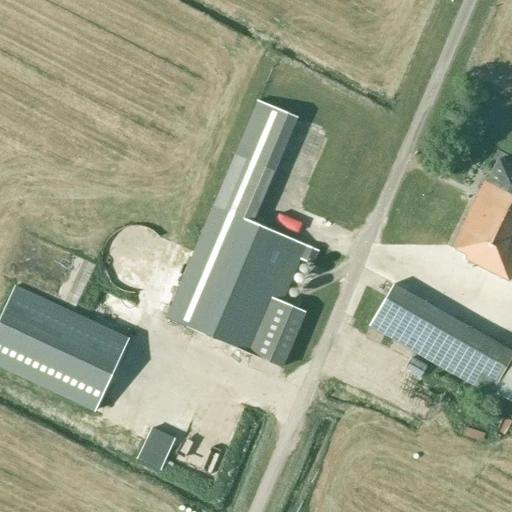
[(297,119),(258,102),(165,318),(280,367),(304,312),(280,302),(304,246),(252,224),(297,119)]
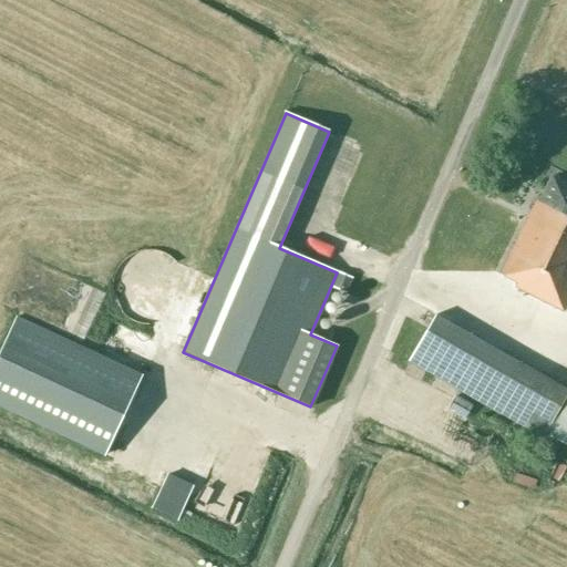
[(566,184),(552,177),(540,198),(537,196),(498,275),(516,284),(514,287),(562,311),(566,300),(566,184)]
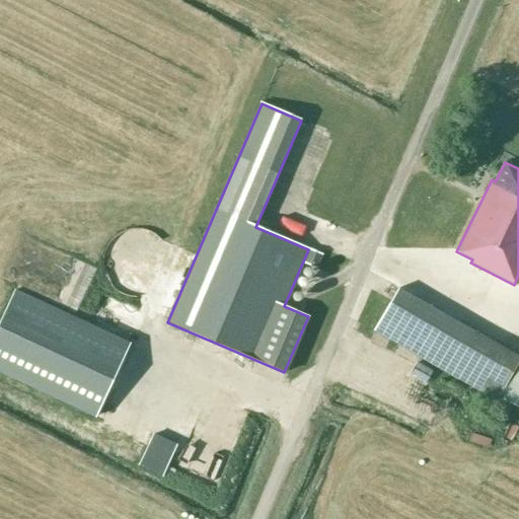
[(151,231),(148,230),(145,229),(142,229),(139,229),(136,229),(133,229),(130,229),(127,230),(124,231),(121,232),(119,234),(116,236),(114,238),(112,240),(109,242),(107,245),(105,247),(104,250),(103,253),(102,256),(102,260),(102,263),(102,266),(102,269),(103,272),(103,275),(104,278),(106,281),(107,284),(109,286),(112,288),(114,290),(117,292),(119,294),(122,296),(125,297),(128,298),(131,298),(134,299),(137,299),(140,299),(143,299),(146,298),(149,297),(152,296),(155,294),(157,293),(160,291),(162,289),(164,287),(166,284),(168,282),(169,279),(170,276),(171,273),(172,270),(172,267),(172,264),(172,261),(172,257),(171,254),(170,251),(169,248),(167,245),(166,243),(164,240),(161,238),(159,236),(157,234),(154,233),(151,231)]
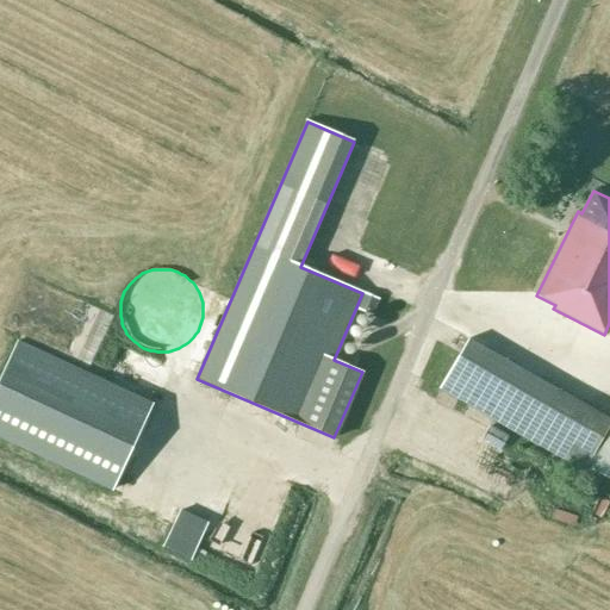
[(609,428),(609,419),(467,338),(439,388),(589,475),(591,471),(609,428)]
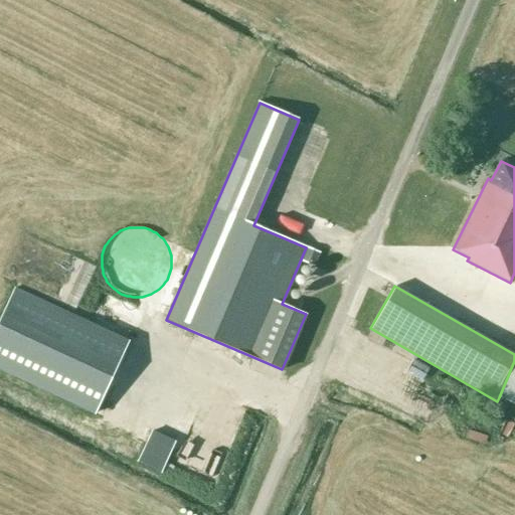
[(0,370),(94,414),(128,340),(14,288),(0,318),(0,370)]
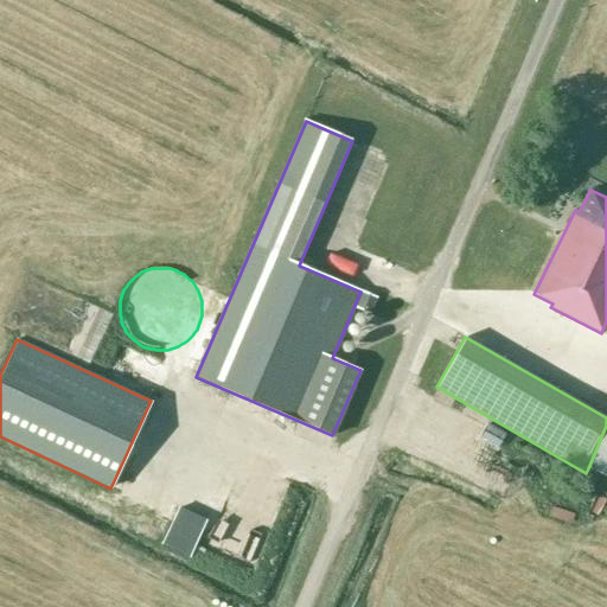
[(606,426),(588,468),(606,477),(606,426)]
